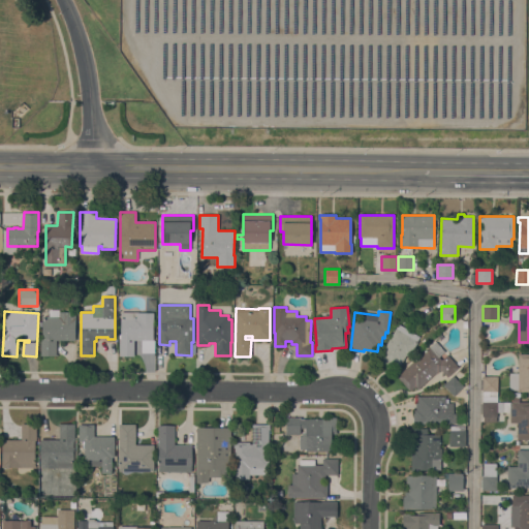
[(56,340),(56,356),(40,356),(40,333),(42,333),(42,317),(48,317),(48,312),(75,312),(75,340),(56,340)]
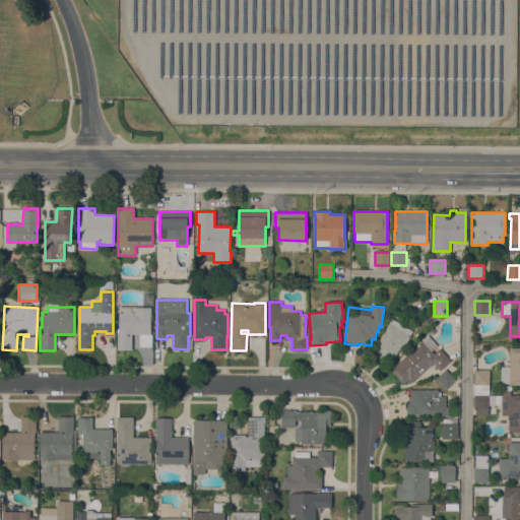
[(117,333),(119,333),(119,308),(150,308),(150,334),(151,334),(151,346),(139,346),(139,334),(132,334),(132,350),(117,350),(117,333)]
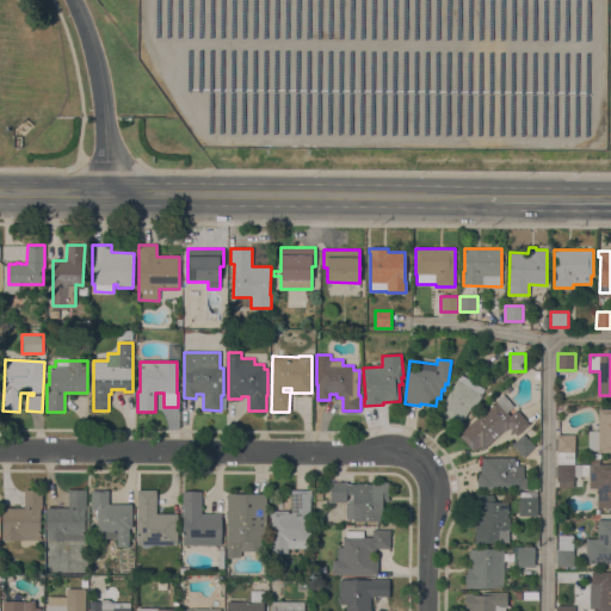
[(485,389),(481,394),(482,395),(471,412),(469,411),(458,429),(436,415),(461,375),(485,389)]
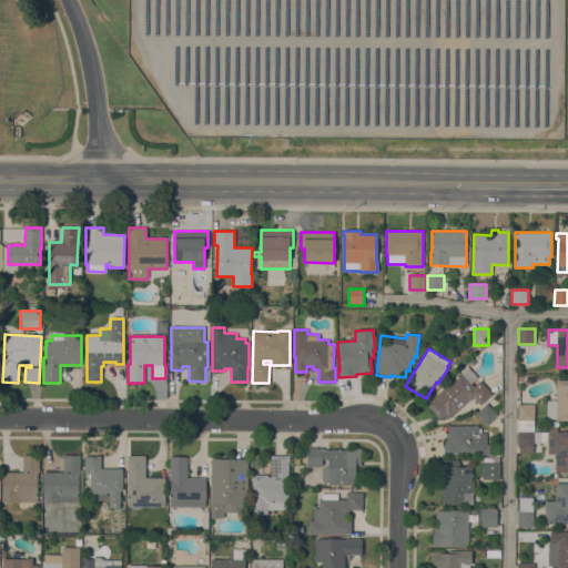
[(468,367),(477,378),(472,384),(474,386),(480,381),(493,394),(480,405),(474,397),(469,401),(449,418),(446,415),(440,421),(426,404),(468,367)]
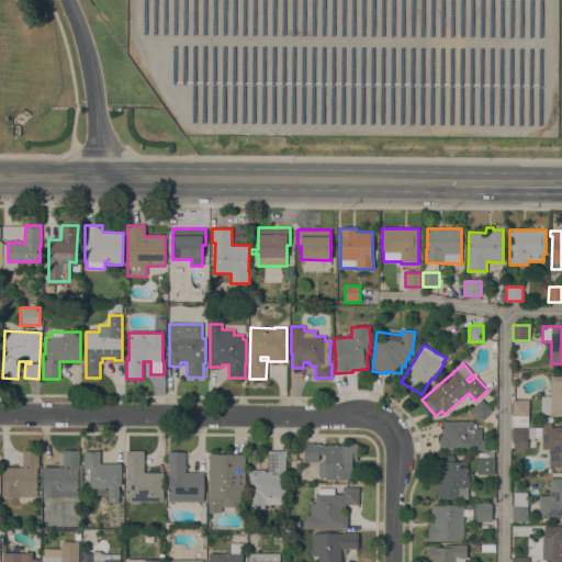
[(561,416),(550,416),(550,414),(541,414),(541,396),(550,396),(550,375),(561,375),(561,416)]
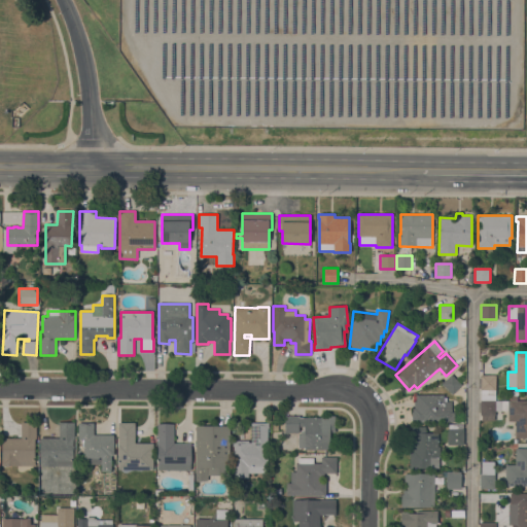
[(443,385),(452,375),(462,385),(452,394),(443,385)]
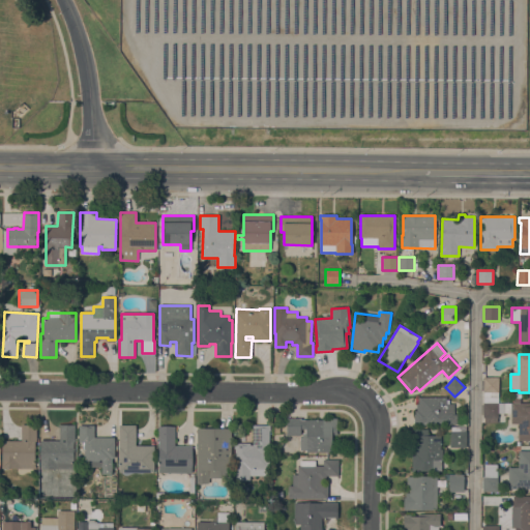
[(483,399),(483,377),(499,377),(498,399),(483,399)]
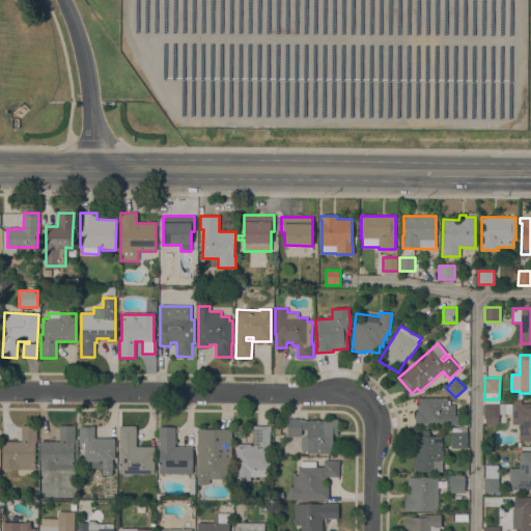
[(447,397),(447,400),(450,400),(450,404),(455,404),(455,415),(457,415),(457,424),(450,424),(450,425),(415,426),(415,412),(417,412),(417,404),(419,404),(419,397),(447,397)]
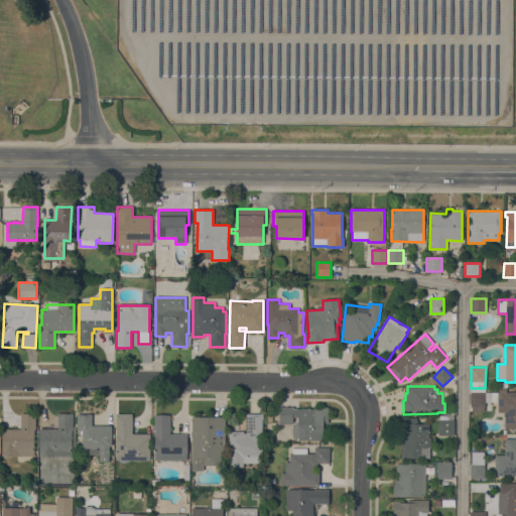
[(485,392),(498,392),(515,392),(515,428),(504,428),(504,412),(498,412),(498,402),(485,402),(485,406),(470,406),(471,388),(485,388),(485,392)]
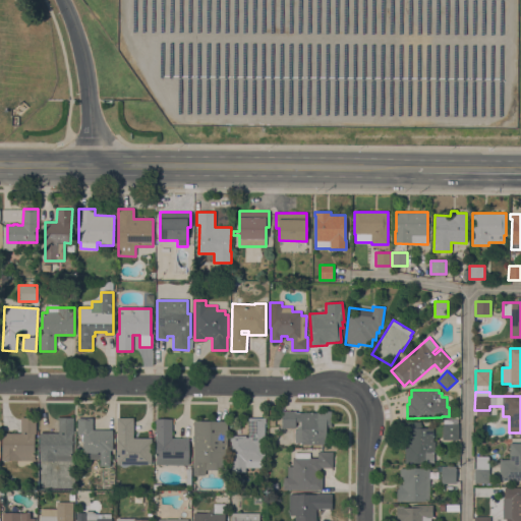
[(301,444),(301,443),(294,443),(294,429),(297,429),(297,426),(300,426),(300,422),(296,422),(295,428),(281,427),(282,411),(295,411),(295,412),(317,412),(317,411),(332,411),(331,427),(327,427),(327,445),(301,444)]
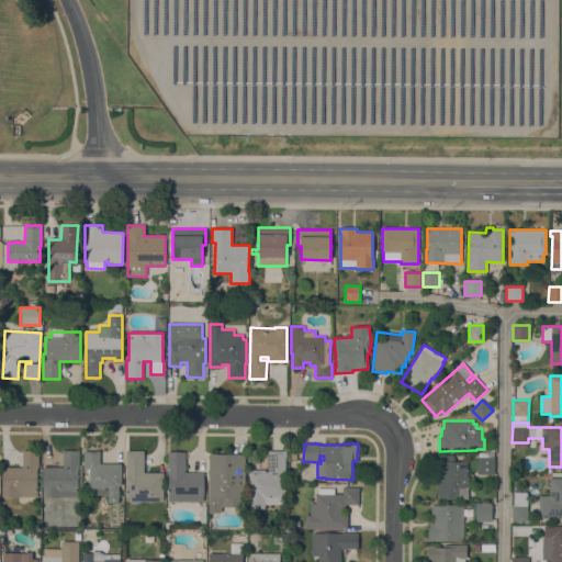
[(23,450),(38,450),(38,468),(37,468),(37,497),(1,496),(2,467),(22,468),(23,450)]
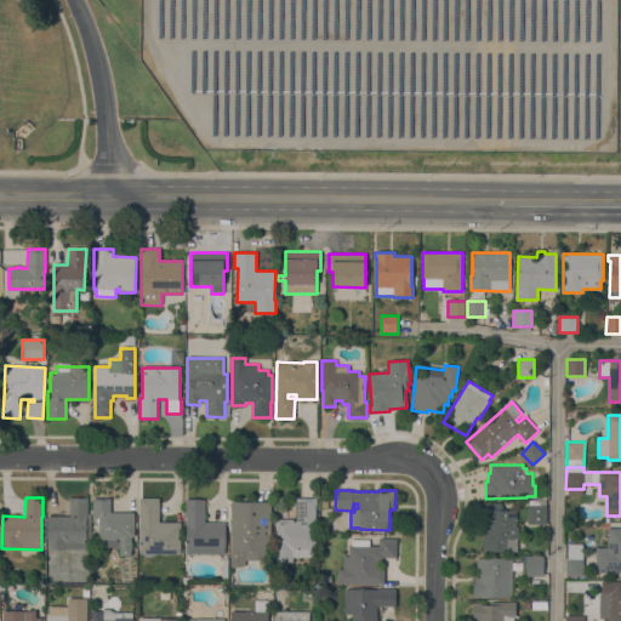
[(70,517),(70,497),(87,497),(87,518),(85,518),(86,550),(47,550),(47,517),(70,517)]
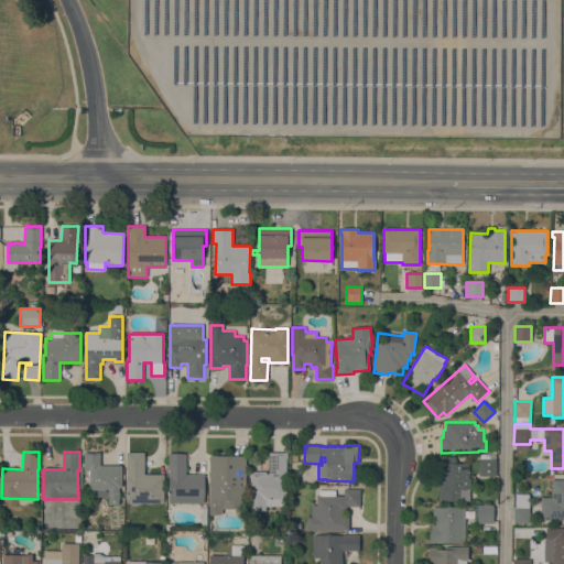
[(144,452),(144,474),(164,475),(164,502),(127,502),(127,452),(144,452)]
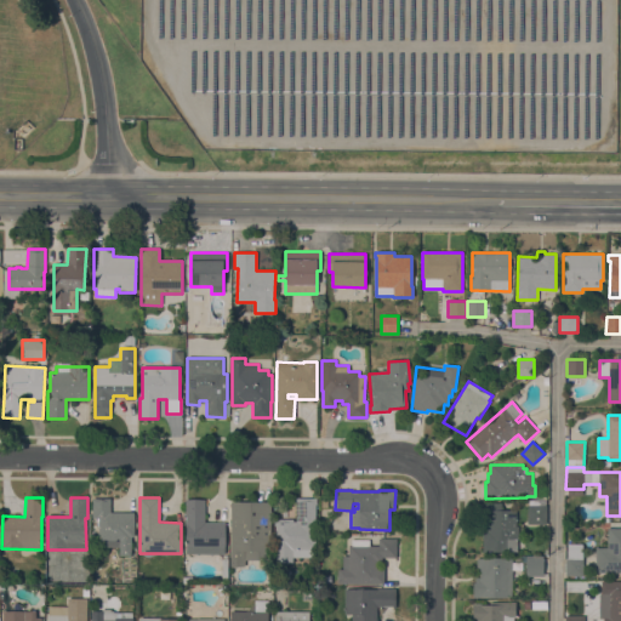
[(92,499),(110,499),(110,513),(135,513),(135,537),(131,537),(131,556),(119,556),(119,547),(98,547),(98,518),(92,518),(92,499)]
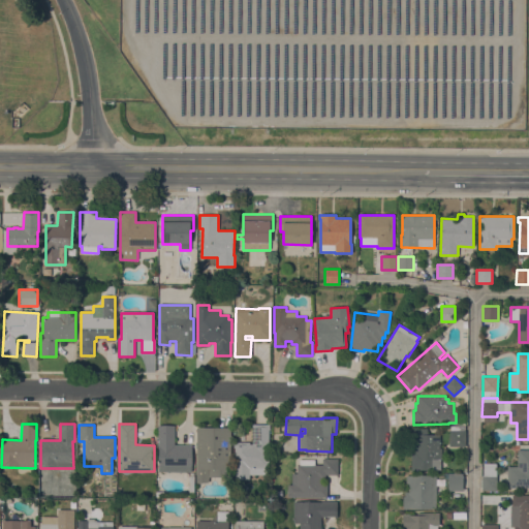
[(270,425),(270,430),(269,430),(269,475),(249,474),(249,479),(235,479),(235,447),(234,447),(234,442),(250,442),(250,444),(252,444),(252,425),(270,425)]
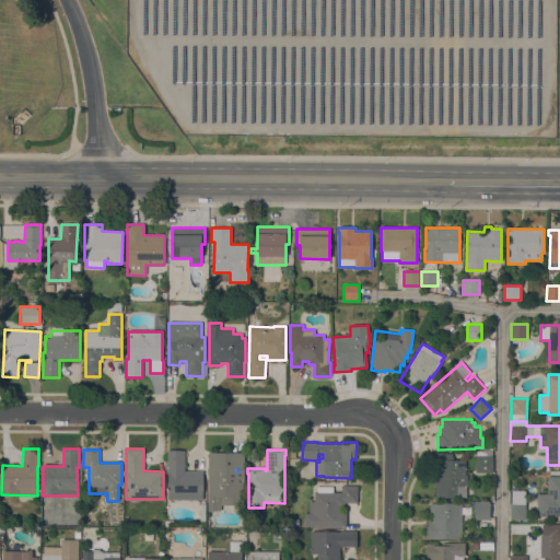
[(185,470),(203,470),(203,500),(167,499),(167,451),(185,451),(185,470)]
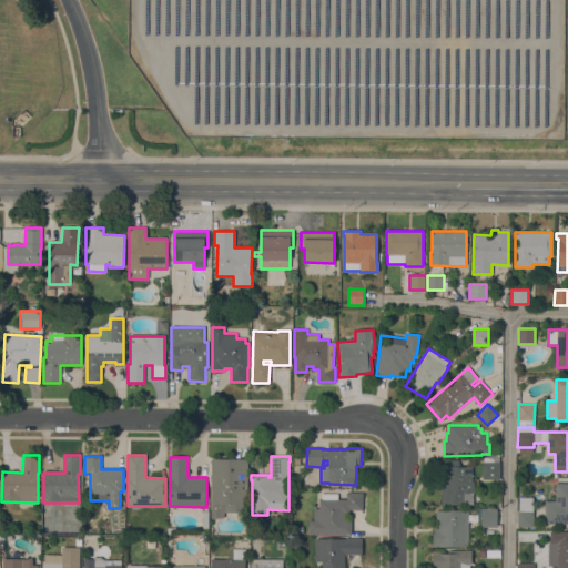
[(211,458),(247,458),(247,513),(224,513),(224,518),(211,518),(211,458)]
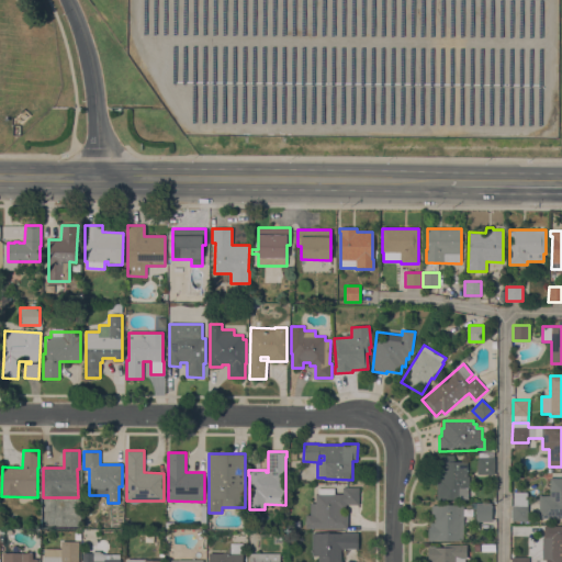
[(478,457),(479,457),(479,453),(493,453),(493,457),(494,457),(494,474),(476,474),(478,457)]
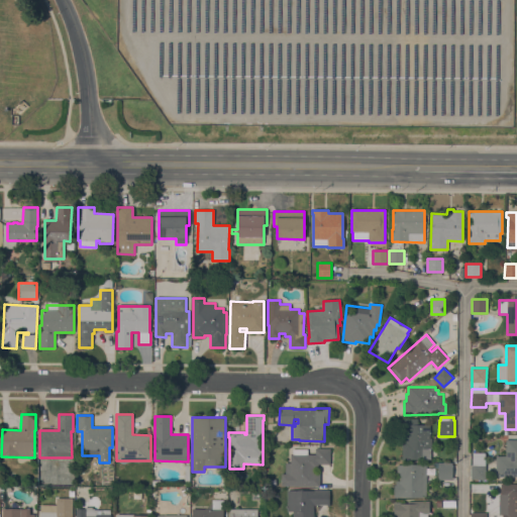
[(429,438),(431,438),(431,448),(430,448),(430,459),(402,459),(402,439),(404,439),(403,418),(417,418),(417,424),(429,424),(429,438)]
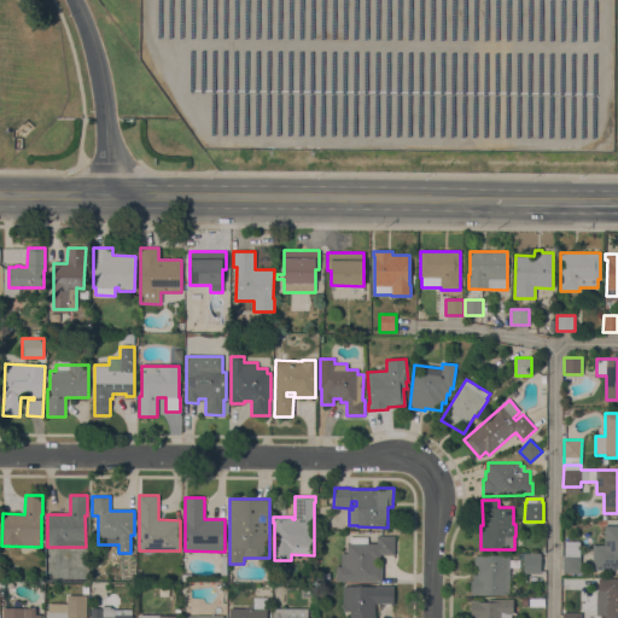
[(617,570),(593,570),(593,544),(605,546),(605,525),(617,525),(617,570)]
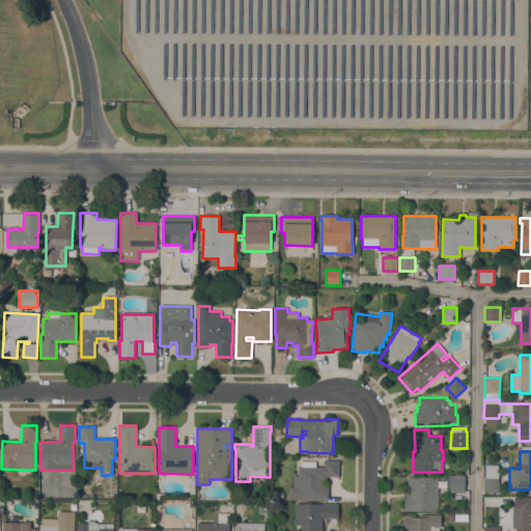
[(288,499),(288,486),(294,486),(294,475),(298,475),(298,467),(301,467),(301,462),(315,462),(315,467),(324,467),(324,460),(339,460),(339,477),(327,477),(327,480),(323,480),(323,486),(329,486),(329,499),(288,499)]
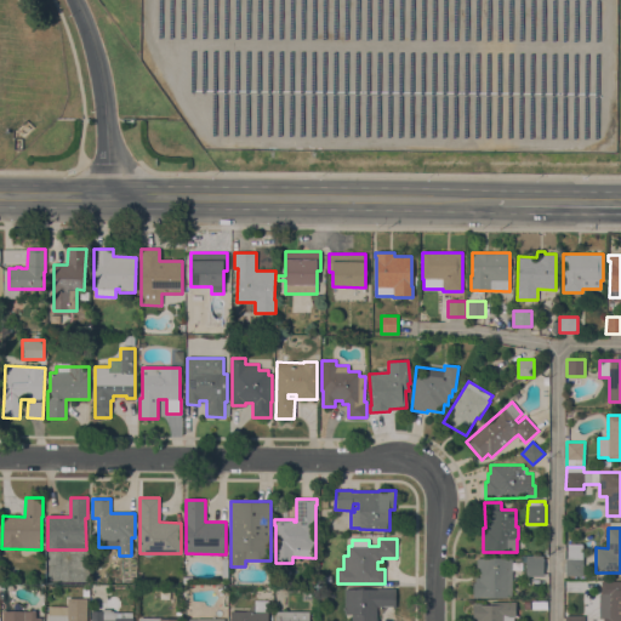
[(565,575),(565,558),(567,558),(567,545),(581,545),(581,558),(585,558),(584,576),(565,575)]
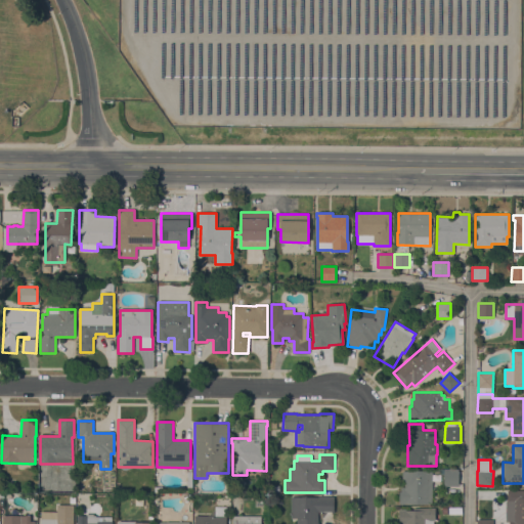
[(457,486),(443,486),(443,470),(459,470),(457,486)]
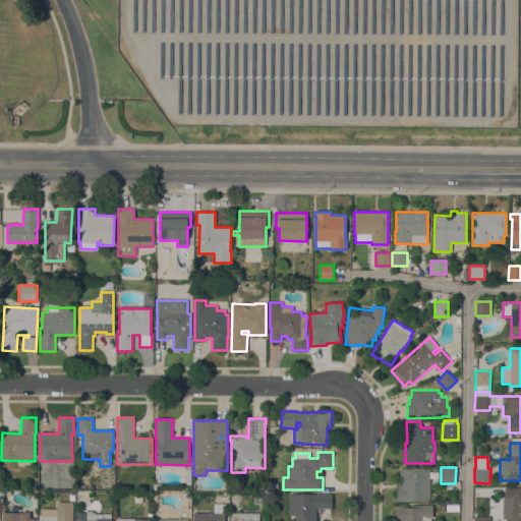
[(429,501),(403,501),(403,502),(397,502),(397,488),(399,488),(399,484),(402,484),(402,476),(400,476),(400,468),(429,468),(429,501)]
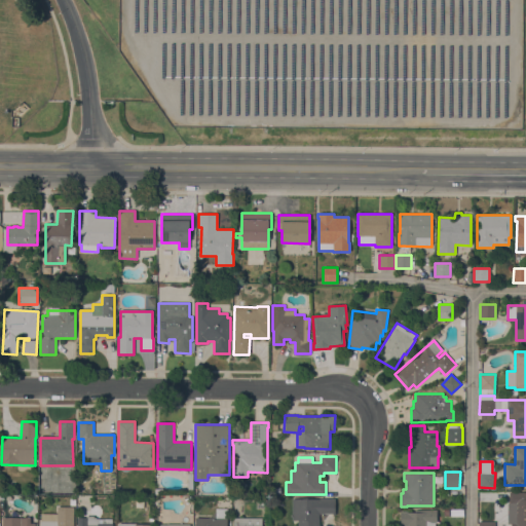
[(525,525),(511,525),(511,523),(508,523),(508,503),(510,503),(510,492),(525,492),(525,525)]
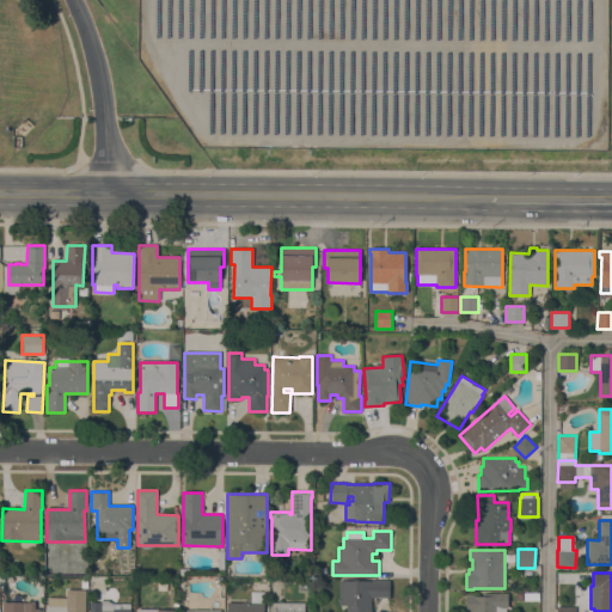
[(371,581),(371,580),(390,580),(390,599),(387,599),(387,598),(372,598),(371,611),(373,611),(347,611),(347,606),(340,605),(340,581),(371,581)]
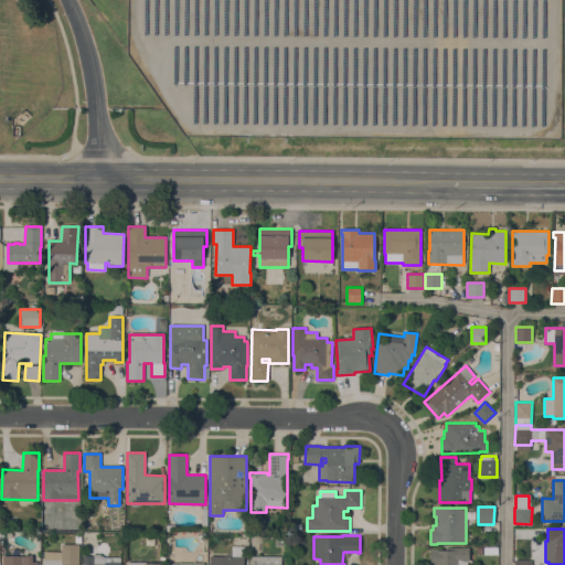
[(80,545),(78,564),(43,564),(44,560),(62,560),(62,544),(80,545)]
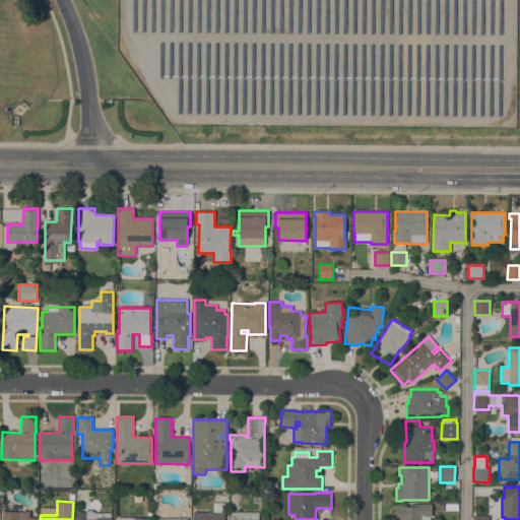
[(432,517),(430,517),(430,519),(396,519),(396,506),(410,506),(410,505),(432,505),(432,517)]
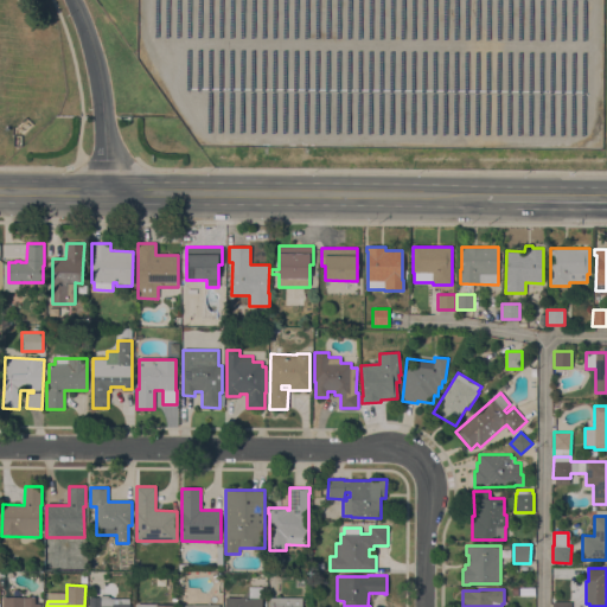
[(90,606),(90,598),(100,598),(100,595),(108,595),(108,598),(112,598),(112,599),(129,599),(129,604),(131,604),(131,606),(90,606)]
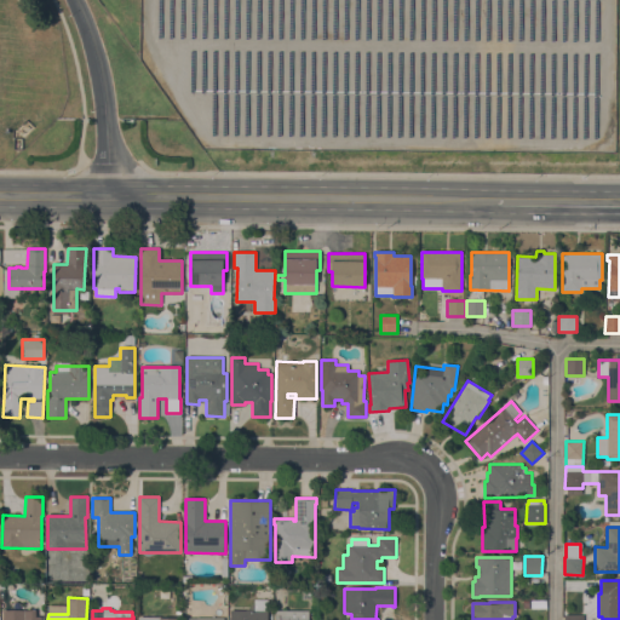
[(39,619),(40,609),(1,609),(0,619),(39,619)]
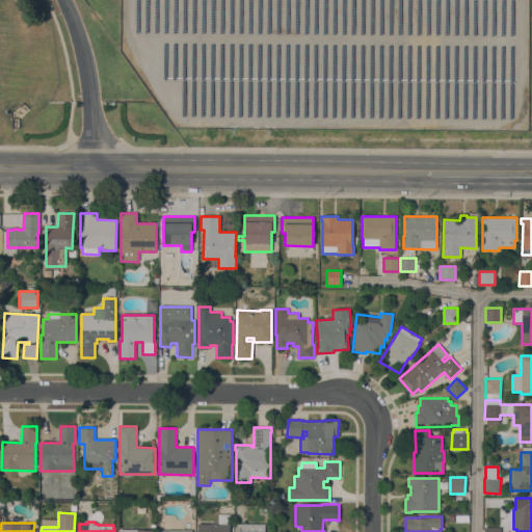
[(195,531),(229,531),(229,524),(196,523),(195,531)]
